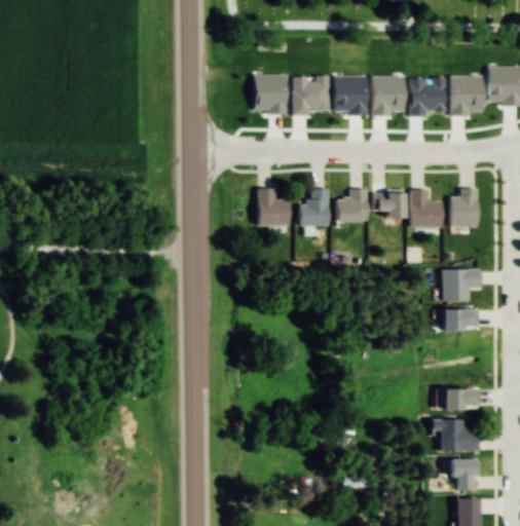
[(451,198),(452,225),(478,225),(478,188),(461,189),(461,197),(451,198)]
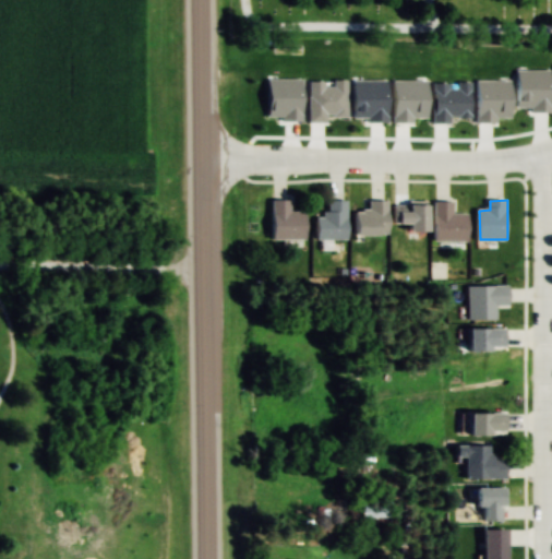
[(273,201),(274,239),(308,238),(308,212),(291,212),(291,201),(273,201)]
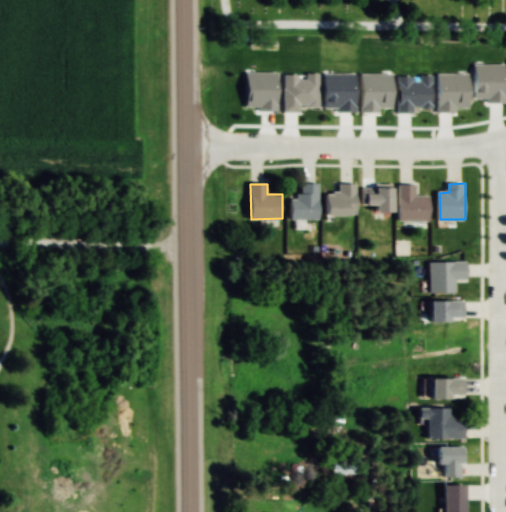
[(328,196),(328,217),(356,217),(356,184),(340,184),(340,196),(328,196)]
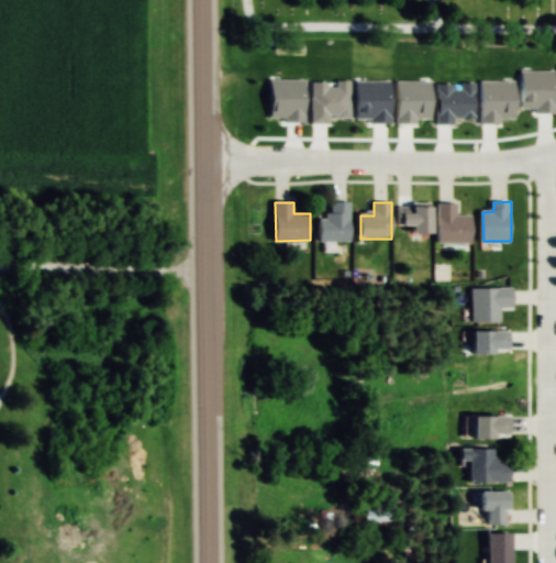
[(322,216),(322,240),(353,240),(353,203),(335,203),(334,216),(322,216)]
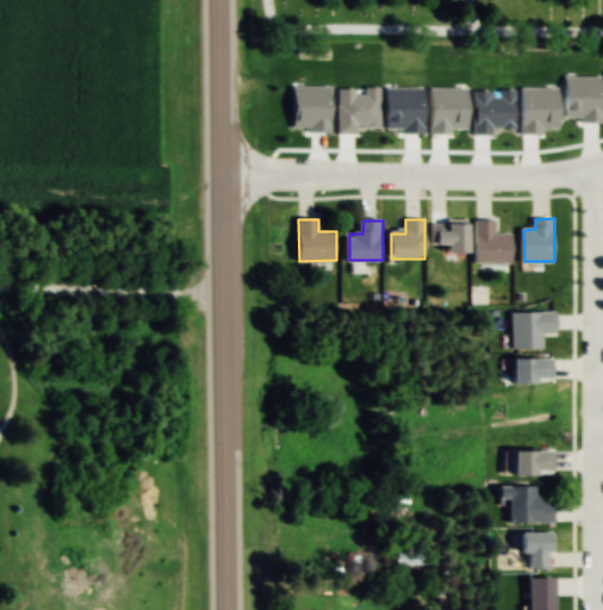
[(477,221),(477,261),(513,262),(514,234),(496,234),(497,221),(477,221)]
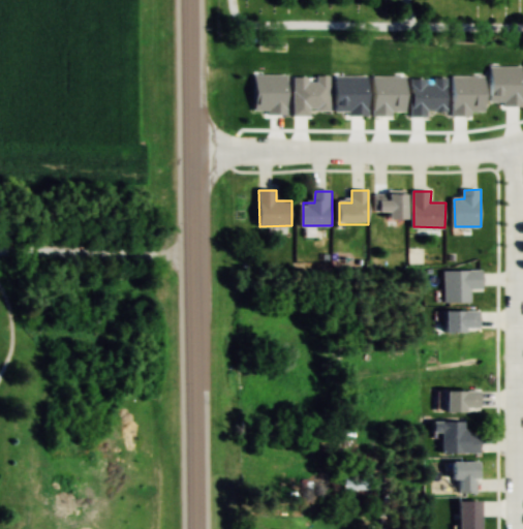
[(376,195),(377,212),(390,212),(390,218),(405,218),(404,194),(376,195)]
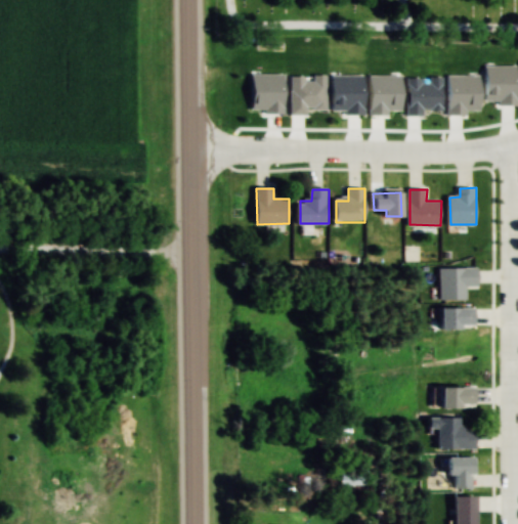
[(479,269),(479,286),(467,286),(467,301),(442,301),(442,269),(479,269)]
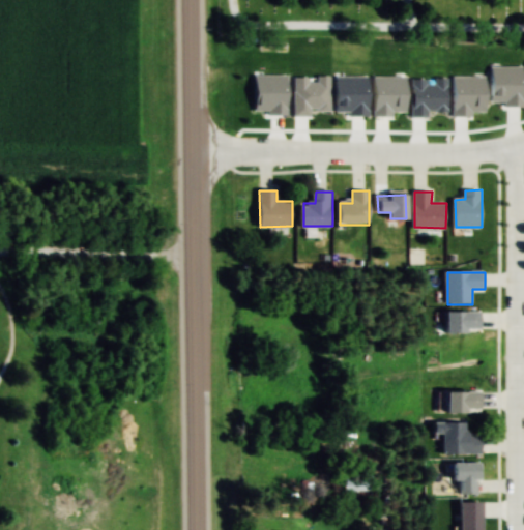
[(435,421),(435,432),(444,432),(444,452),(482,452),(482,434),(465,434),(465,421),(435,421)]
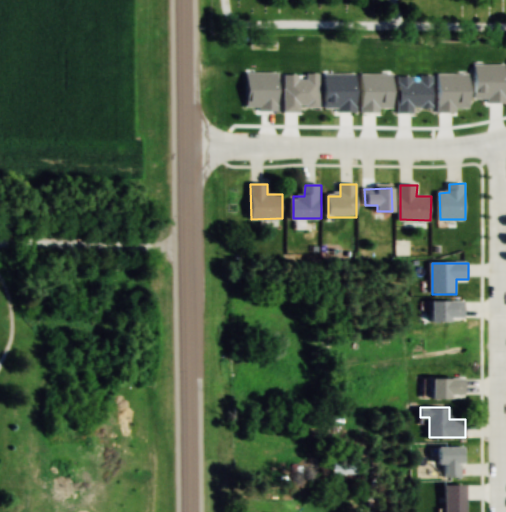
[(437,445),(437,463),(446,462),(446,476),(463,476),(463,445),(437,445)]
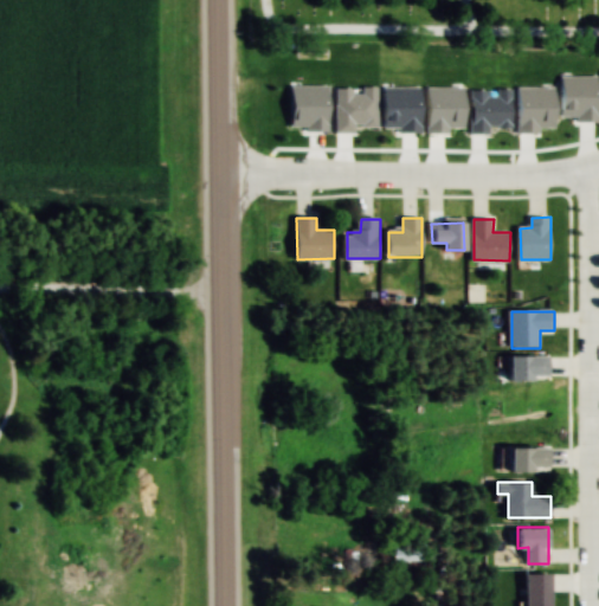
[(526,572),(526,605),(551,605),(551,572),(526,572)]
